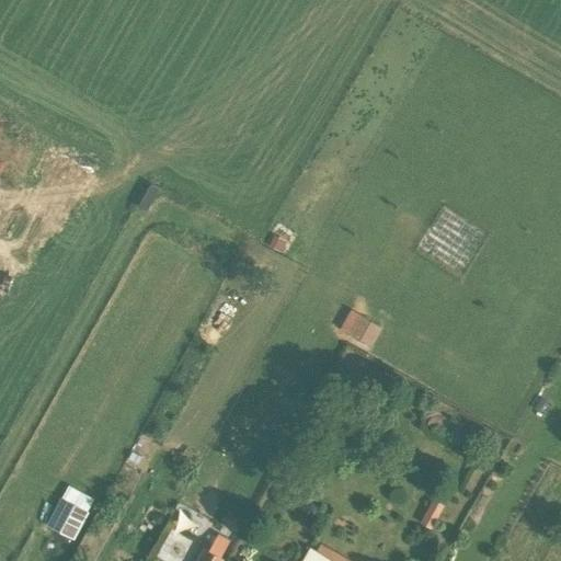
[(271,244),(282,251),(288,241),(277,235),(271,244)]
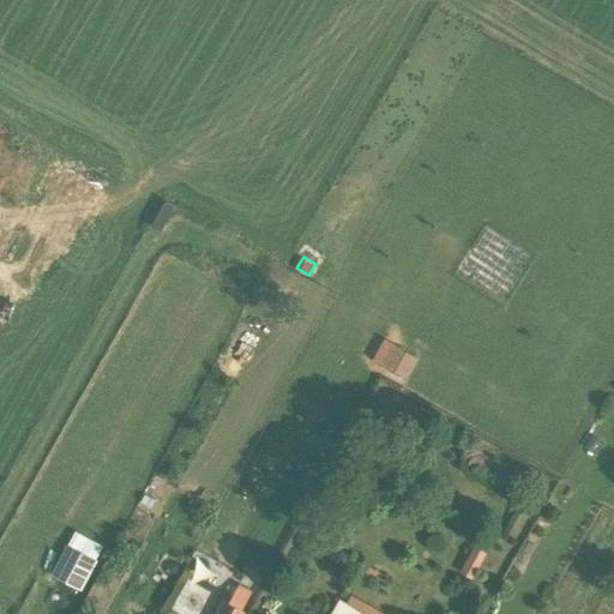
[(383,366),(407,380),(419,359),(395,344),(383,366)]
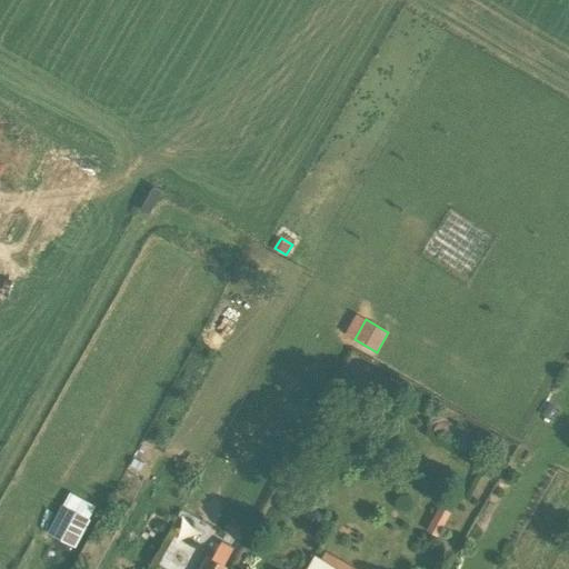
[(549,402),(541,416),(552,422),(560,409),(549,402)]
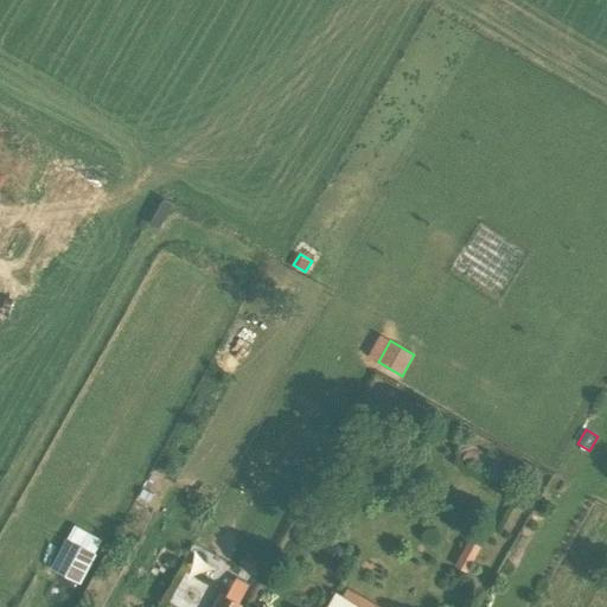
[(76,525),(69,538),(89,550),(95,554),(102,541),(76,525)]
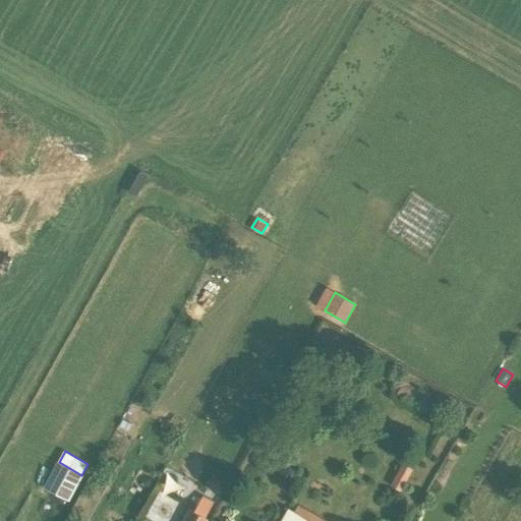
[(68,501),(82,476),(58,463),(45,487),(68,501)]
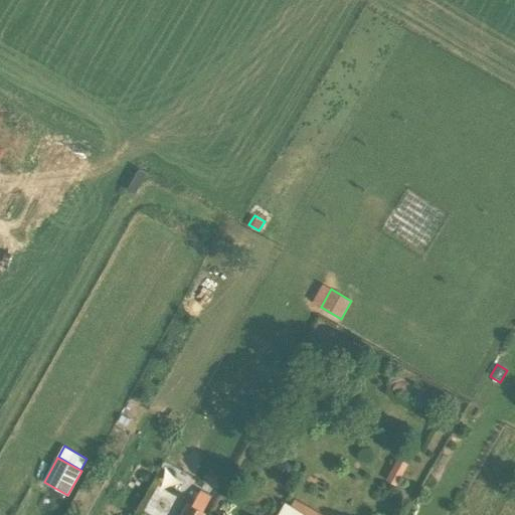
[(397,460),(386,480),(396,484),(406,465),(397,460)]
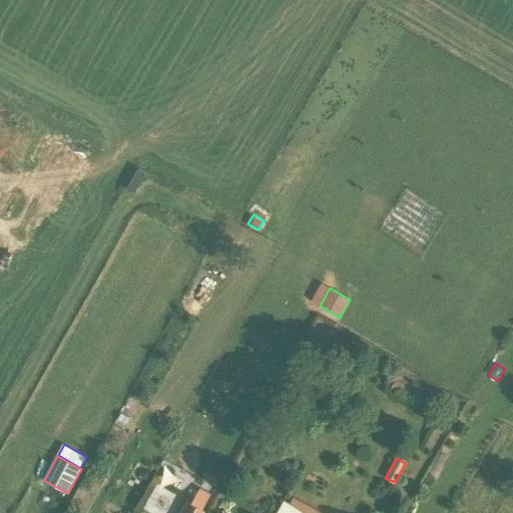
[(206,499),(213,486),(218,478),(207,471),(195,492),(206,499)]
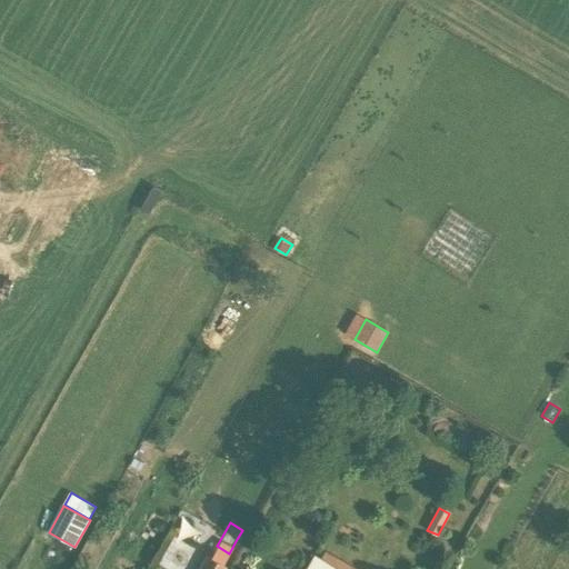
[(320,559),(316,556),(308,568),(356,568),(325,551),(320,559)]
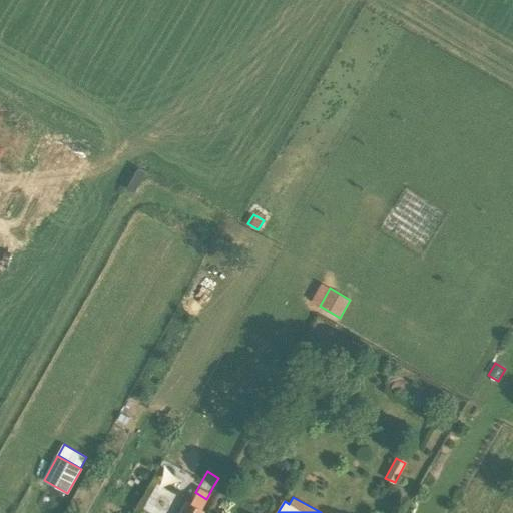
[(187,498),(178,512),(202,512),(206,508),(187,498)]
